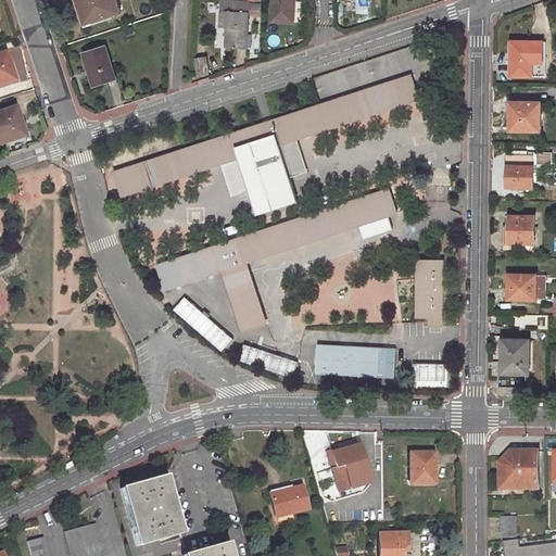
[(118,11),(114,0),(76,0),(77,1),(80,0),(81,0),(89,21),(118,11)]
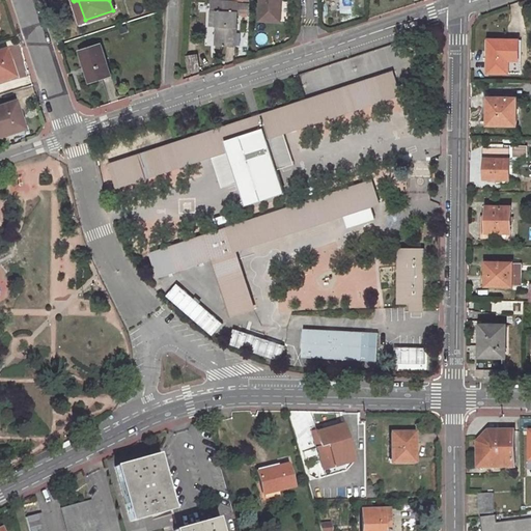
[(78,0),(77,0),(74,1),(81,22),(85,20),(78,0)]
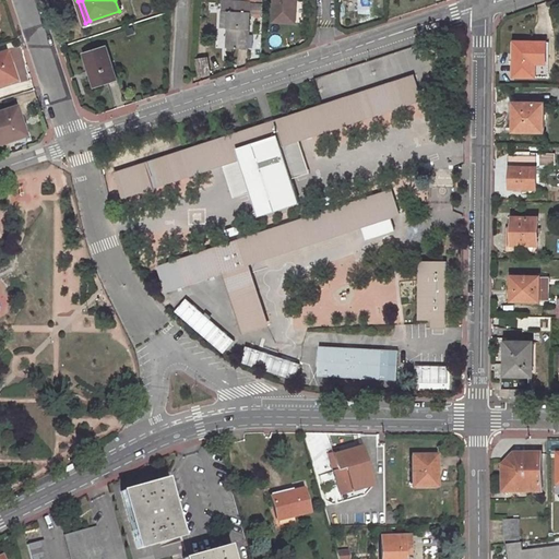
[(249,1),(248,0),(223,0),(223,11),(222,10),(221,26),(228,26),(227,46),(247,46),(249,12),(248,12),(249,1)]
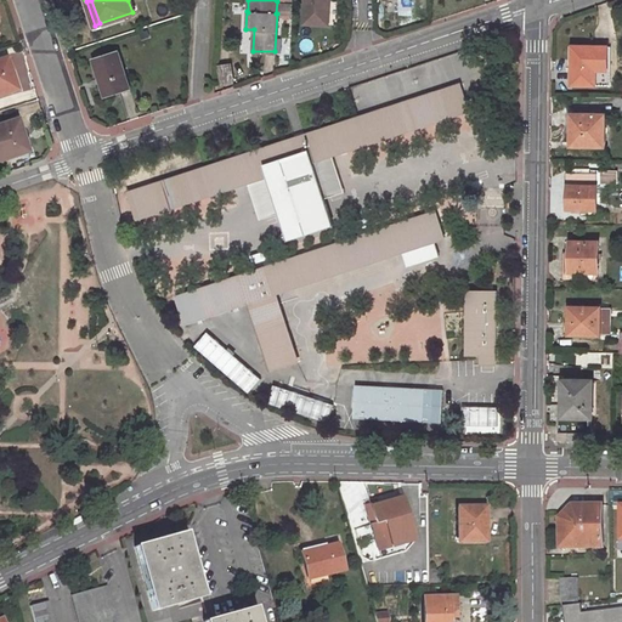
[(328,23),(328,0),(305,0),(304,22),(328,23)]
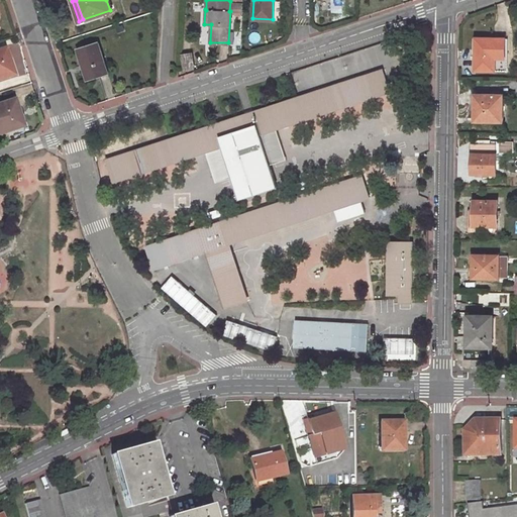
[(240,1),(230,1),(229,11),(230,11),(240,11),(240,1)]
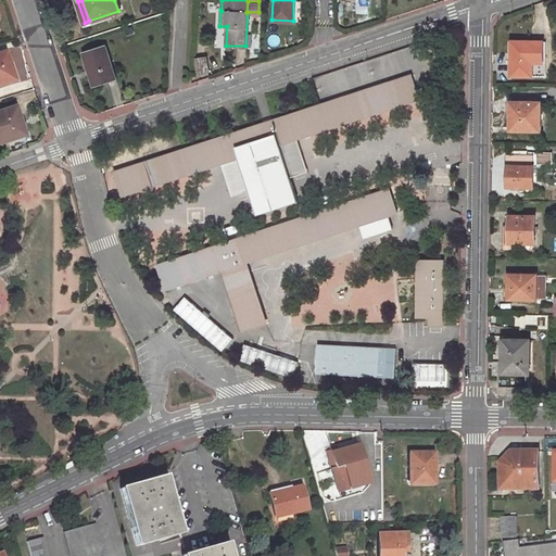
[(541,75),(541,40),(510,40),(509,75),(541,75)]
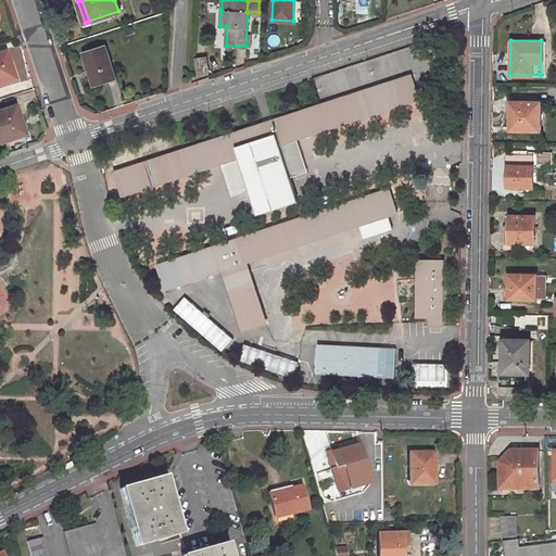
[(117,76),(106,45),(84,53),(95,84),(117,76)]
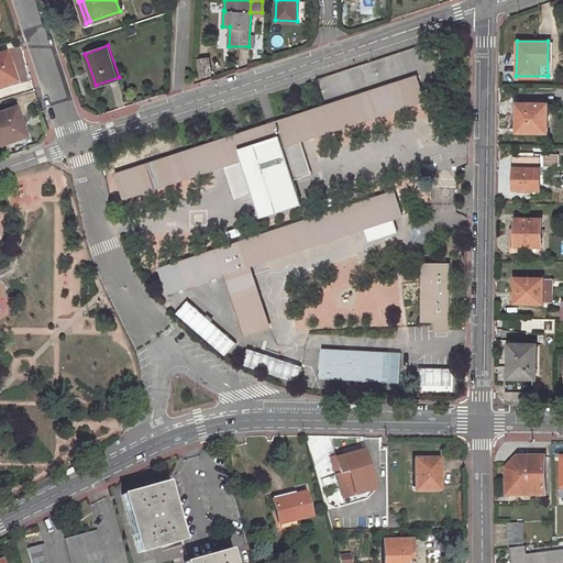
[(11,65),(7,53),(0,54),(0,86),(12,81),(8,66),(11,65)]
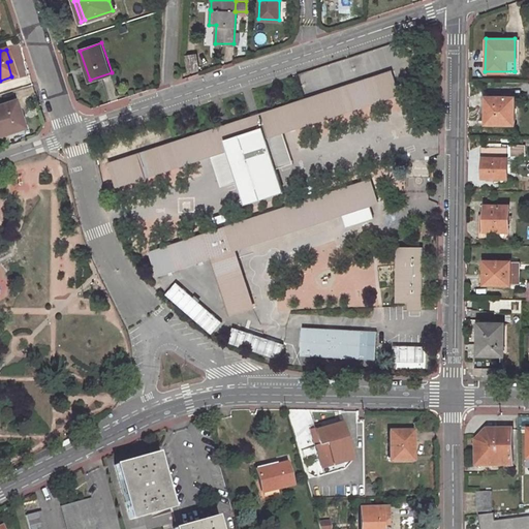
[(281,190),(263,135),(266,134),(267,136),(398,93),(391,70),(109,162),(116,186),(223,150),(223,149),(225,148),(243,201),(281,190)]
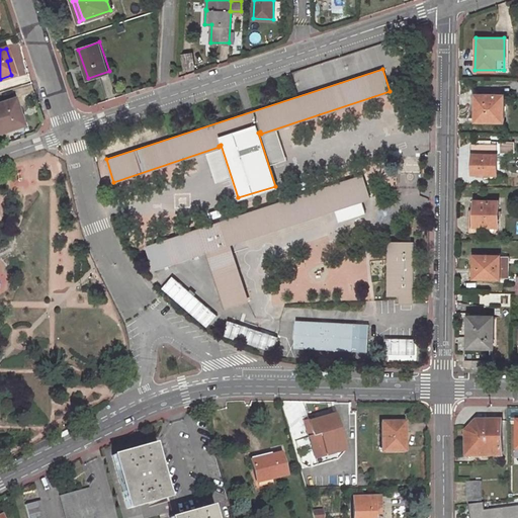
[(504,120),(504,94),(476,94),(476,120),(504,120)]
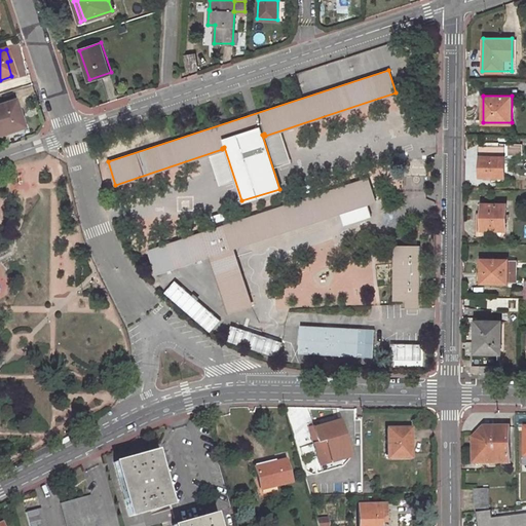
[(0,105),(0,132),(20,125),(11,102),(0,105)]
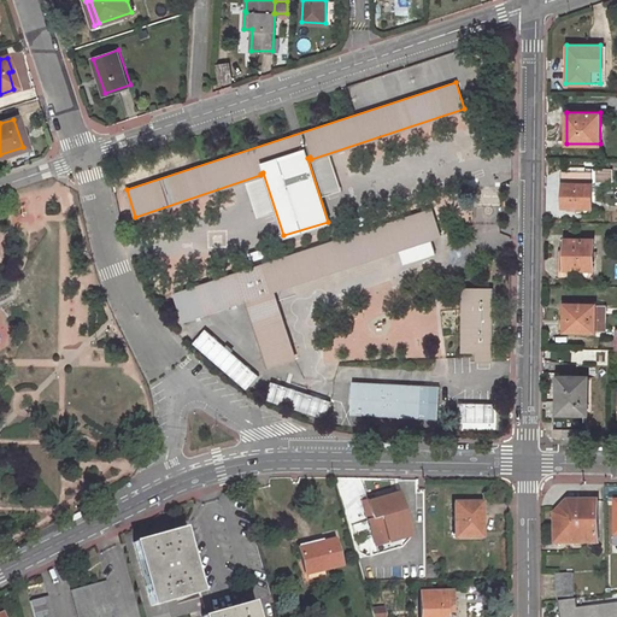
[(595,183),(595,171),(563,170),(563,207),(592,207),(593,182),(595,183)]
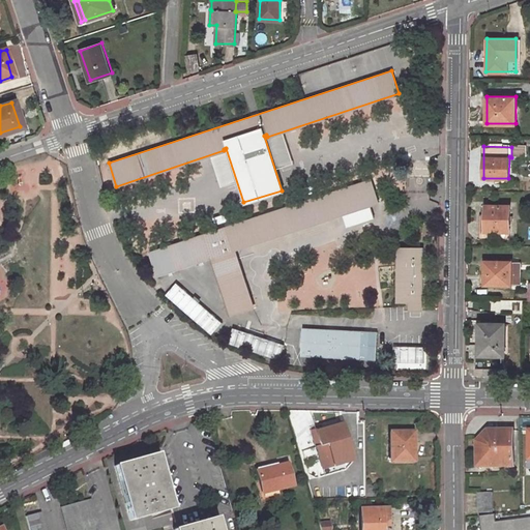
[(378,202),(371,178),(149,249),(157,272),(210,256),(230,314),(253,306),(234,248),(343,213),(344,214),(346,217),(349,222),(353,223),(357,223),(374,217),(370,204),(378,202)]
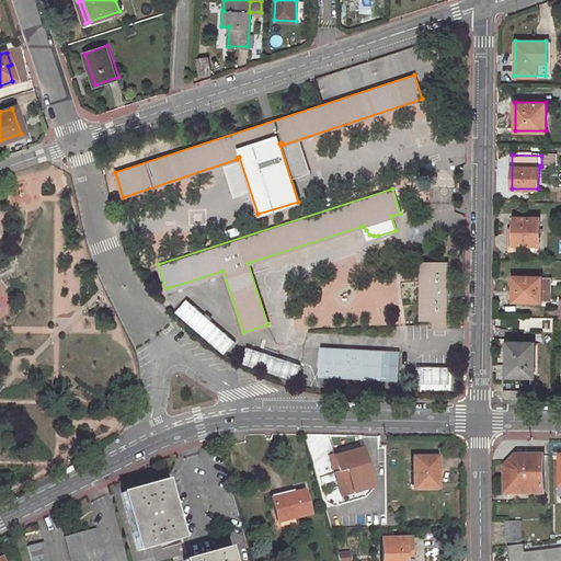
[(539,245),(540,218),(514,217),(514,245),(539,245)]
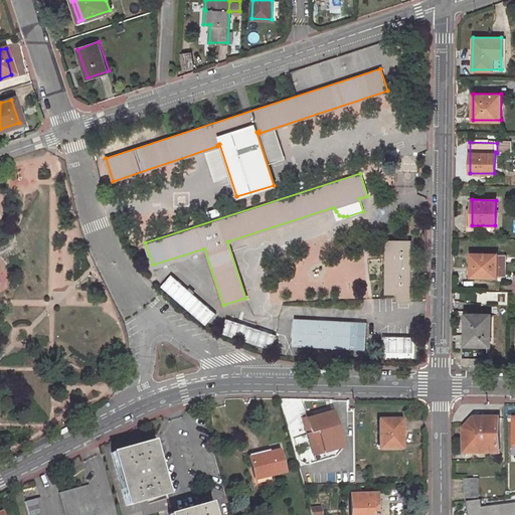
[(336,211),(334,208),(337,219),(347,216),(343,216),(339,215),(336,211)]
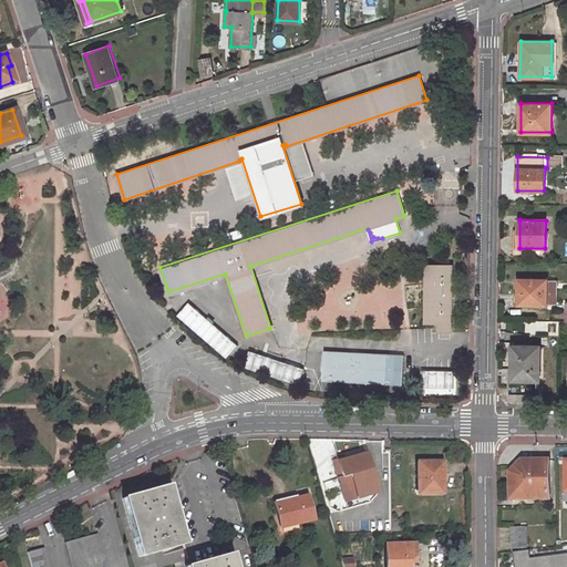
[(428,264),(426,322),(428,322),(437,322),(452,323),(454,264),(428,264)]
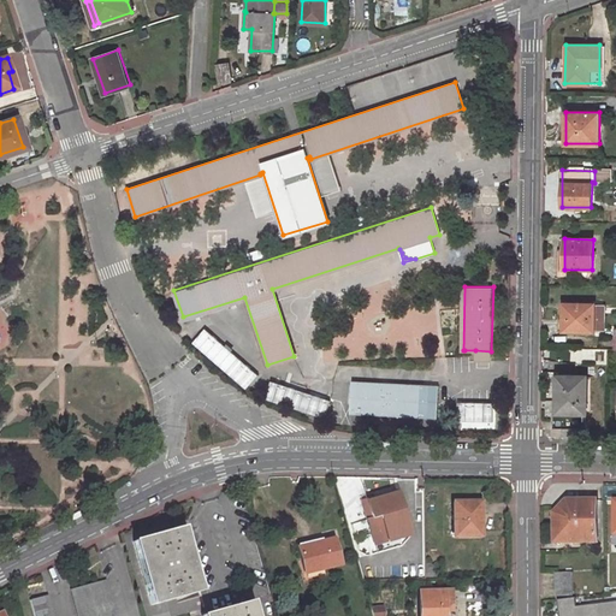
[(593,304),(593,303),(563,303),(563,330),(593,331),(593,329),(593,304)]
